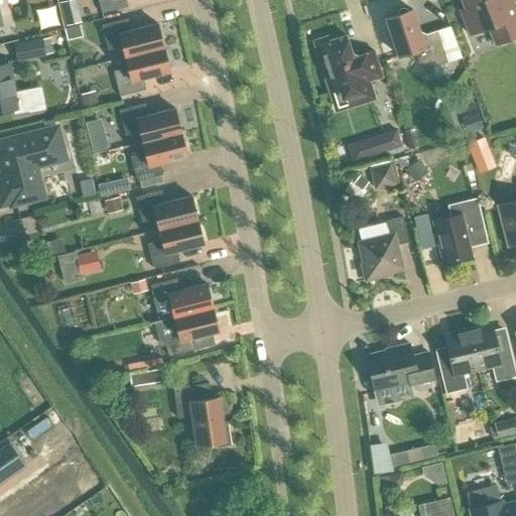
[(98,0),(102,13),(128,6),(126,0),(98,0)]
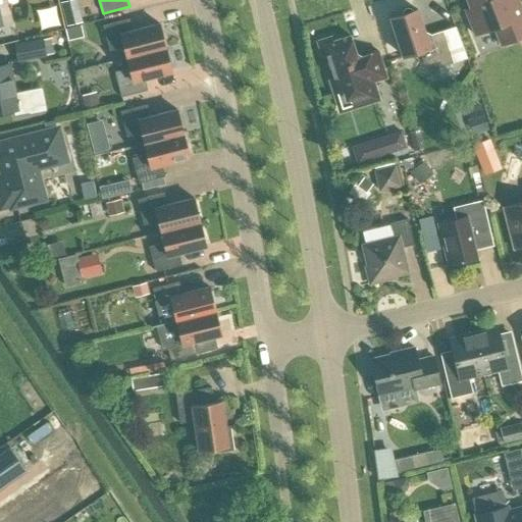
[(465,10),(475,35),(494,28),(502,45),(521,37),(521,10),(518,0),(467,0),(470,8),(465,10)]
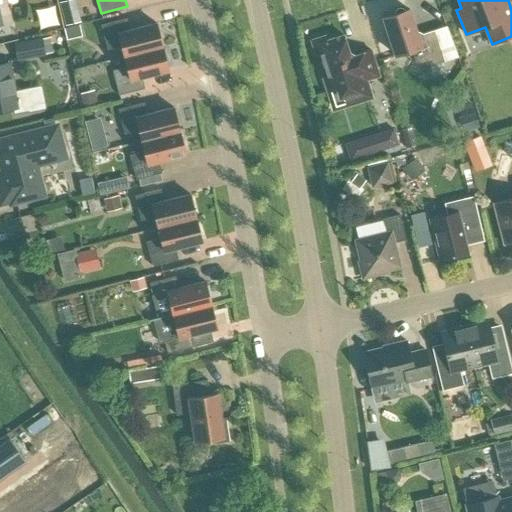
[(411,50),(415,62),(425,67),(444,61),(434,30),(423,34),(415,30),(409,9),(405,10),(403,8),(400,8),(397,9),(395,11),(394,14),(383,17),(396,55),(411,50)]
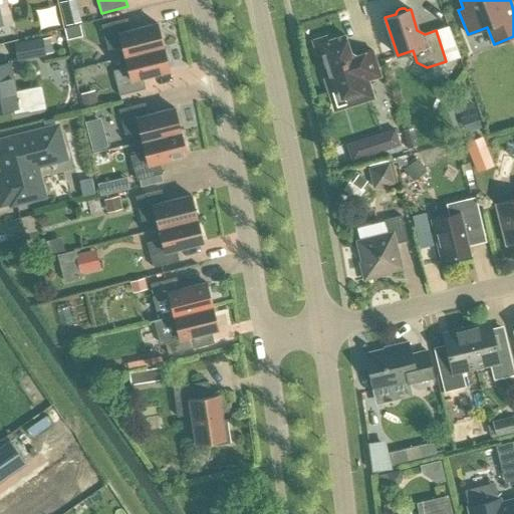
[(77,10),(63,14),(66,25),(81,21),(77,10)]
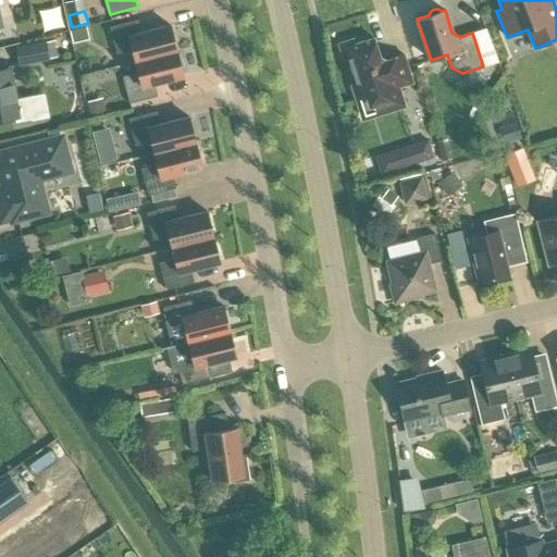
[(133,50),(135,61),(177,51),(171,25),(141,33),(138,20),(110,27),(116,53),(133,50)]
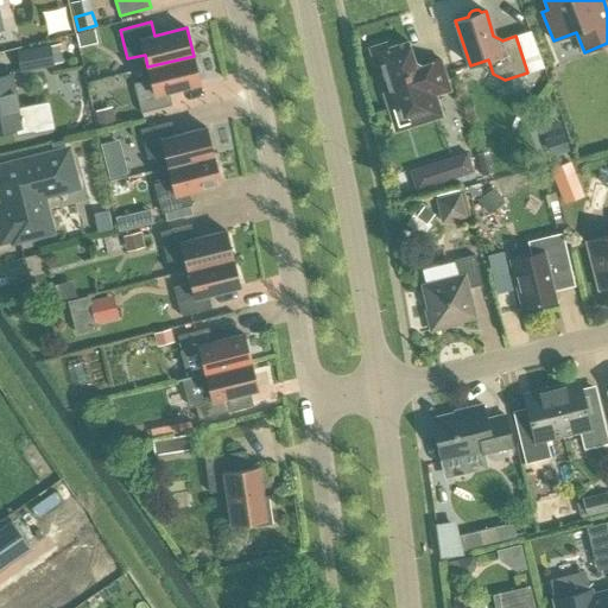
[(396,132),(439,118),(432,96),(450,90),(441,59),(420,65),(415,63),(407,42),(387,48),(386,43),(369,49),(375,65),(380,63),(388,92),(384,94),(388,111),(396,132)]
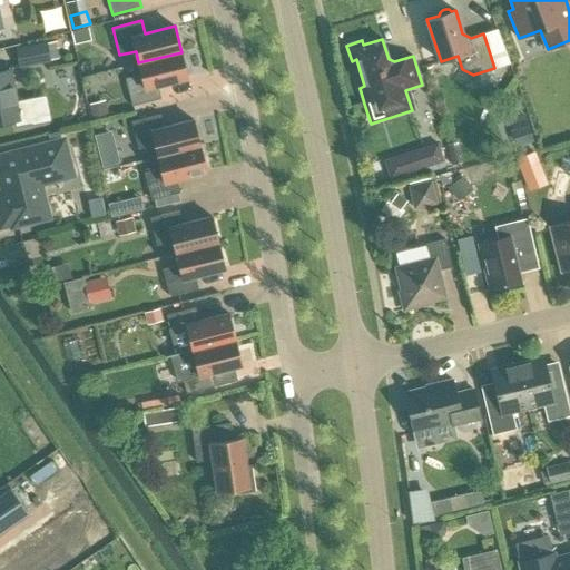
[(20,66),(49,60),(46,43),(17,49),(20,66)]
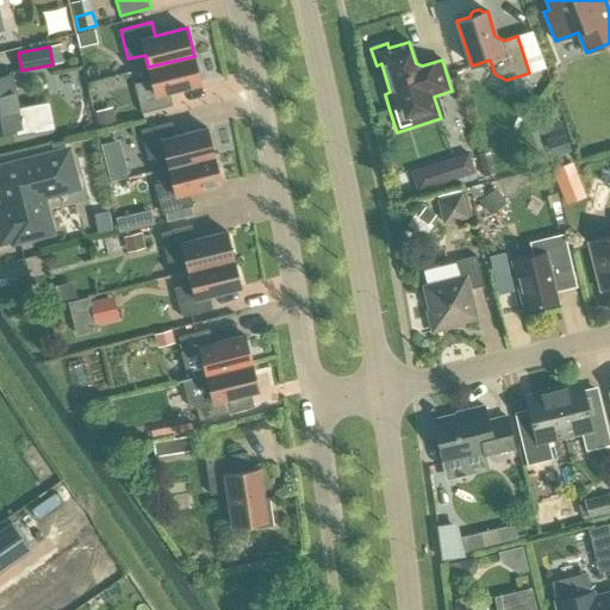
[(135,85),(142,113),(173,106),(169,92),(201,83),(194,56),(148,67),(151,80),(135,85)]
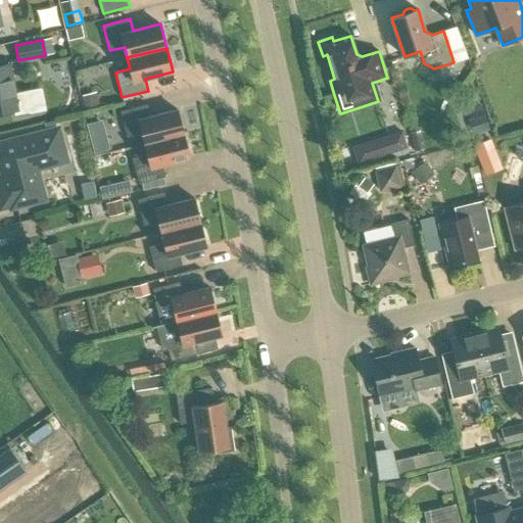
[(8,64),(0,65),(0,112),(18,109),(17,105),(18,103),(17,96),(14,94),(8,64)]
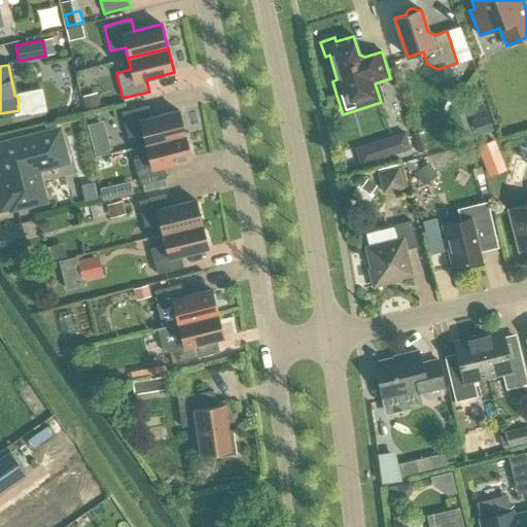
[(143,134),(145,145),(185,135),(179,111),(151,118),(148,105),(121,112),(129,138),(143,134)]
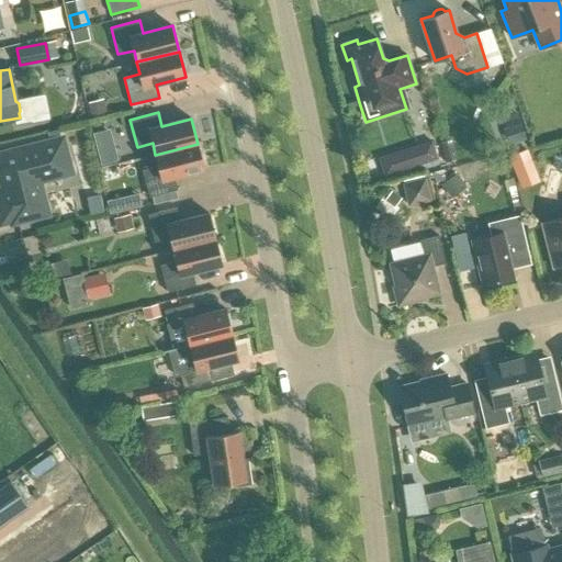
[(502,127),(507,145),(526,138),(519,121),(502,127)]
